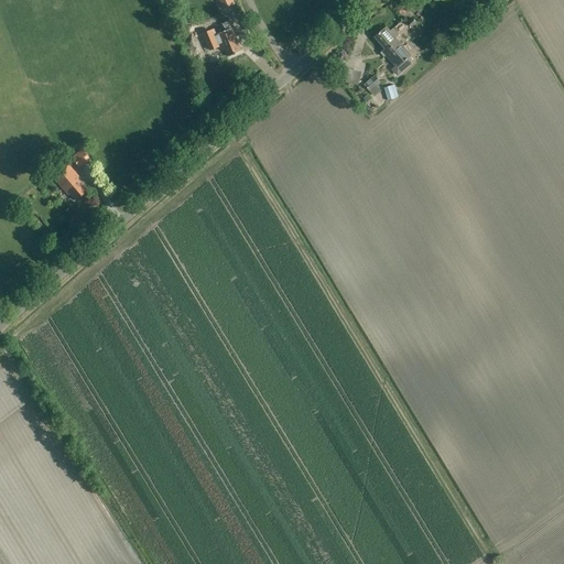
[(236,6),(234,0),(219,0),(224,10),(236,6)]
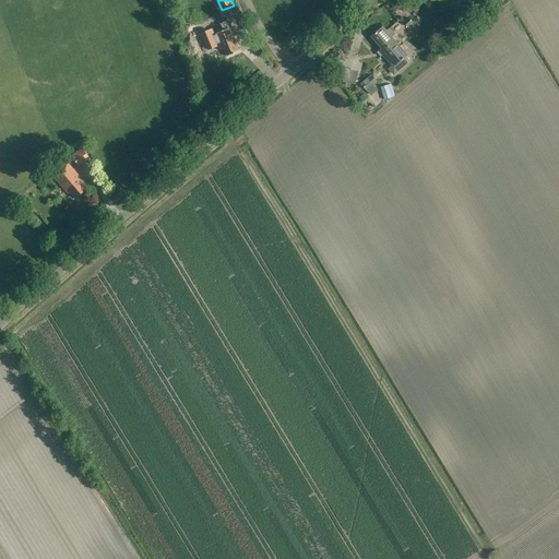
[(403,23),(406,28),(413,23),(408,18),(403,23)]
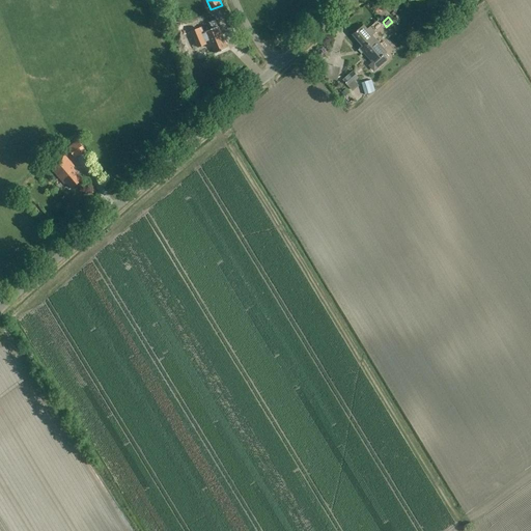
[(215,54),(229,48),(220,26),(203,33),(208,45),(211,44),(215,54)]
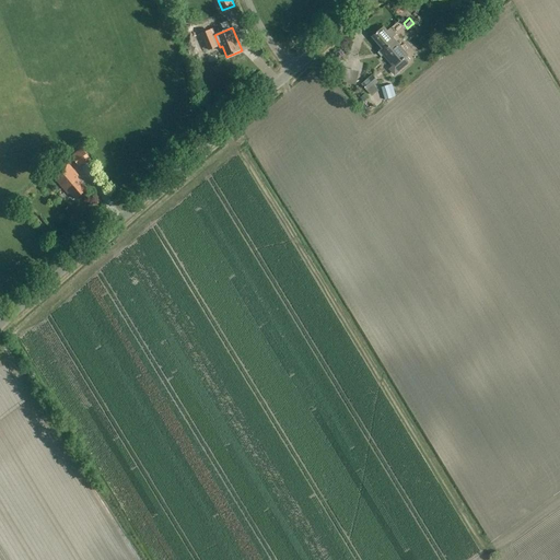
[(371,27),(359,36),(363,43),(375,34),(371,27)]
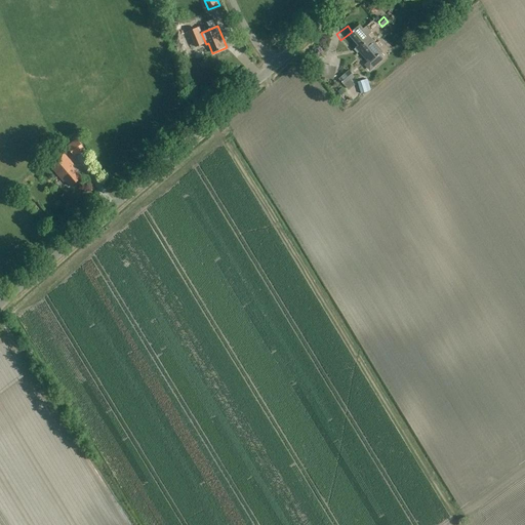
[(359,26),(350,34),(348,35),(357,46),(355,48),(354,49),(357,53),(358,51),(367,62),(364,65),(369,71),(382,59),(379,55),(382,52),(367,36),(371,33),(366,27),(362,30),(359,26)]
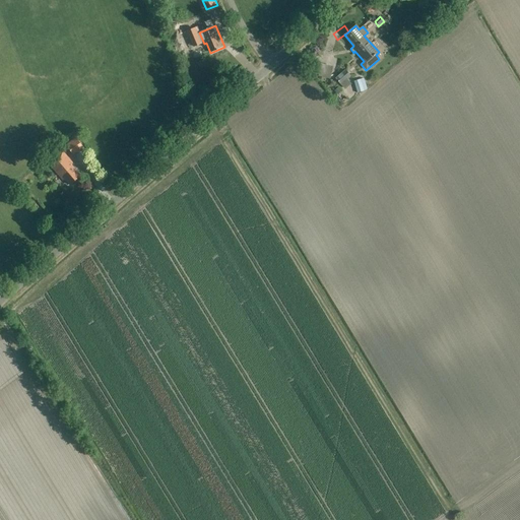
[(386,51),(379,53),(381,60),(388,58),(386,51)]
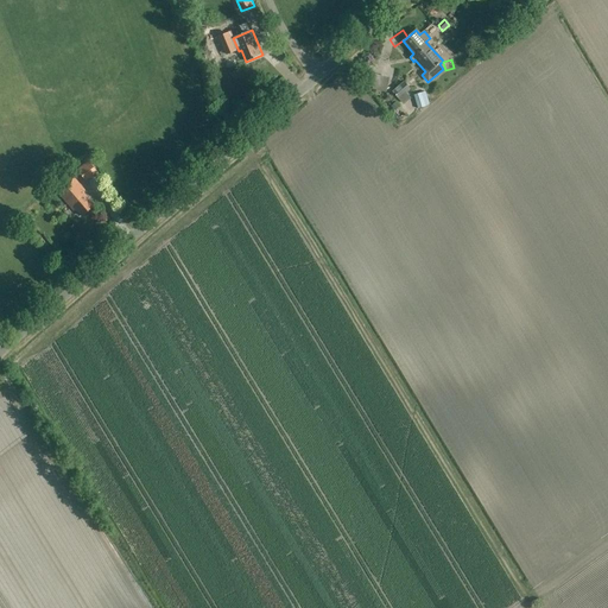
[(411,90),(410,90),(410,89),(404,81),(392,92),(398,100),(406,107),(412,101),(406,96),(411,90)]
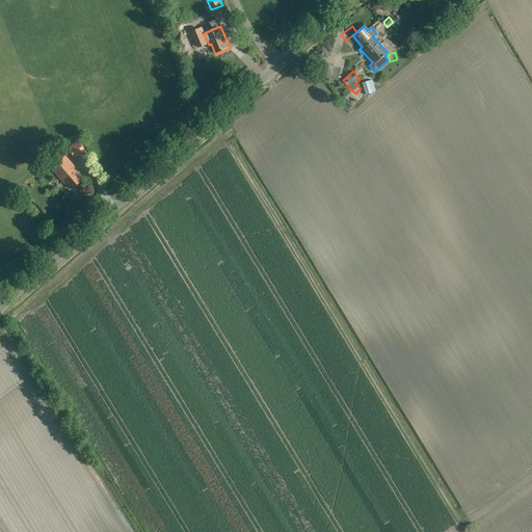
[(371,79),(377,91),(384,87),(378,75),(371,79)]
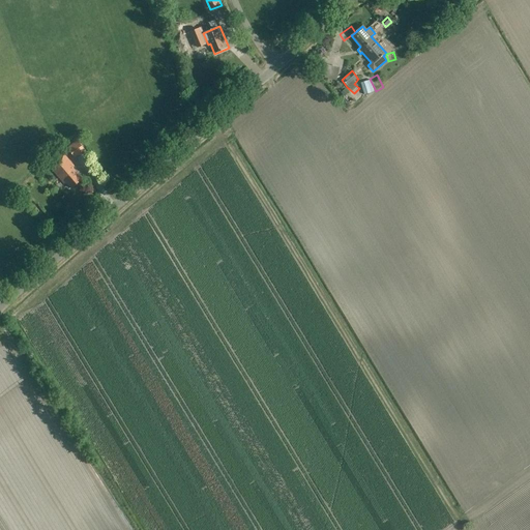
[(369,83),(367,83),(362,85),(365,96),(372,94),(369,83)]
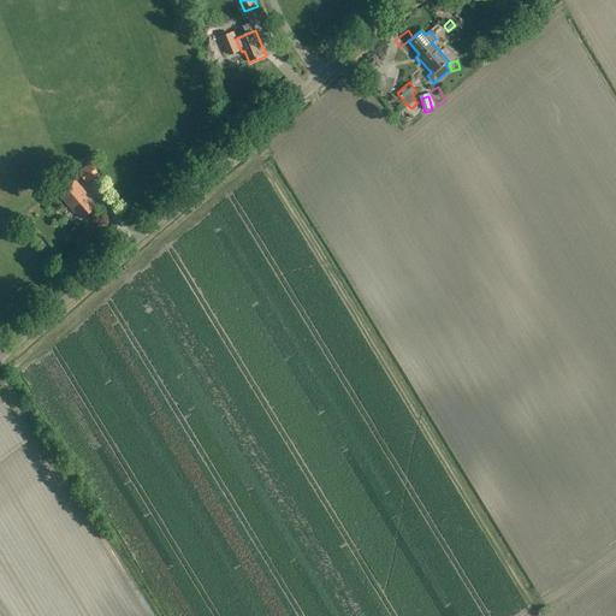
[(87,184),(99,176),(90,164),(78,172),(87,184)]
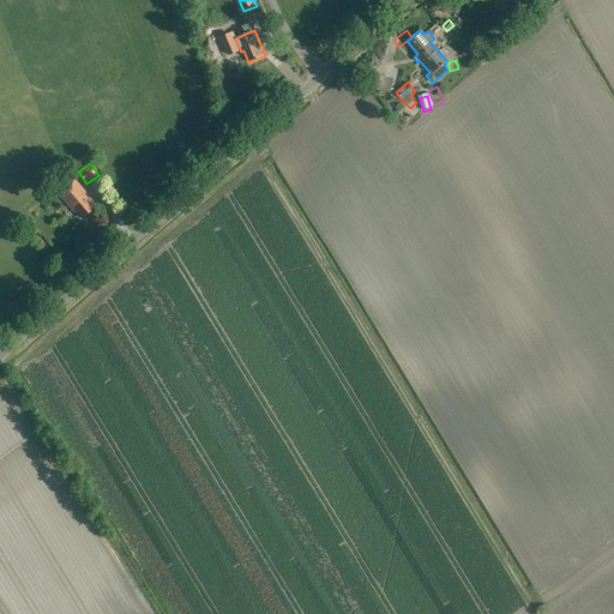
[(84,220),(96,210),(85,198),(88,196),(74,179),(56,194),(74,215),(78,212),(84,220)]
